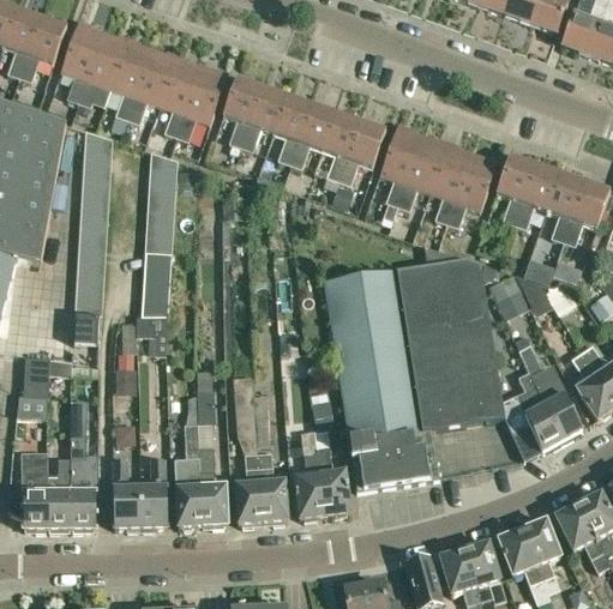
[(479,0),(478,6),(504,16),(509,0),(479,0)]
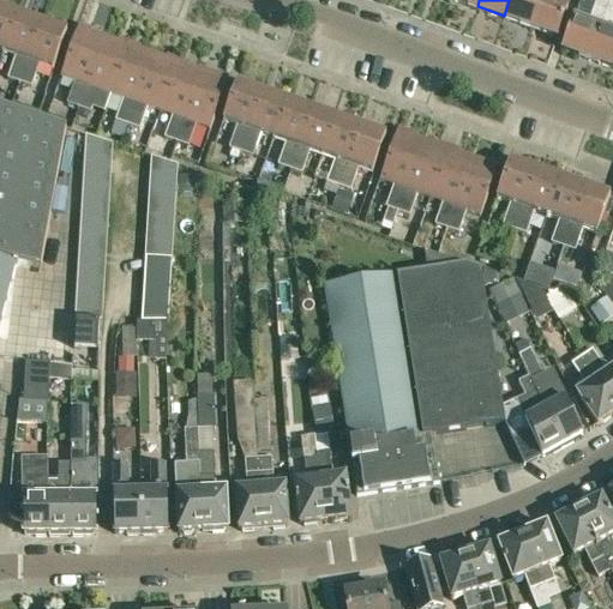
[(509,0),(504,16),(530,25),(539,0),(509,0)]
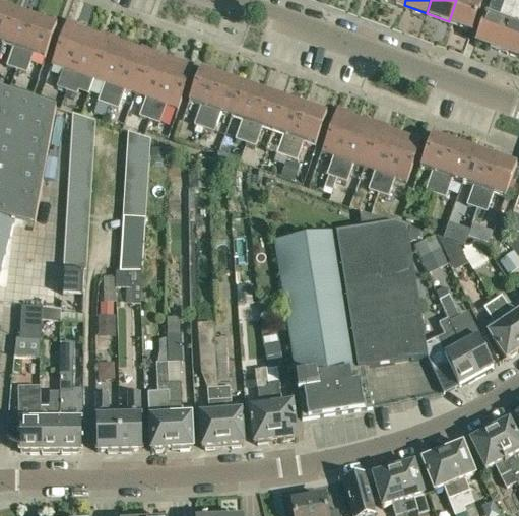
[(456,0),(449,21),(471,29),(481,2),(475,0),(456,0)]
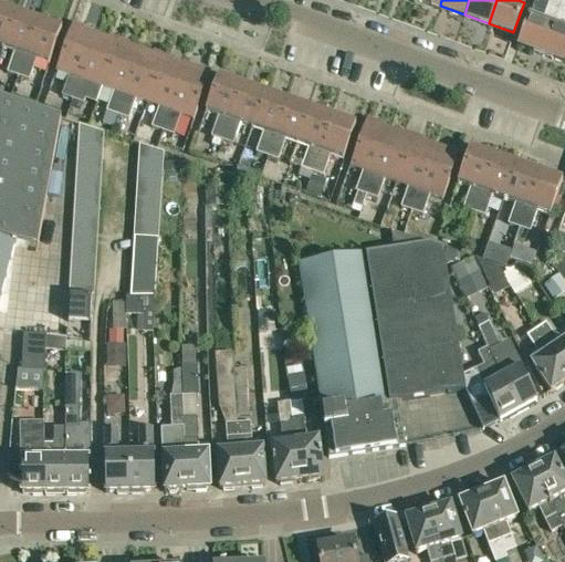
[(543,52),(553,22),(562,0),(547,0),(542,18),(531,14),(520,43),(543,52)]
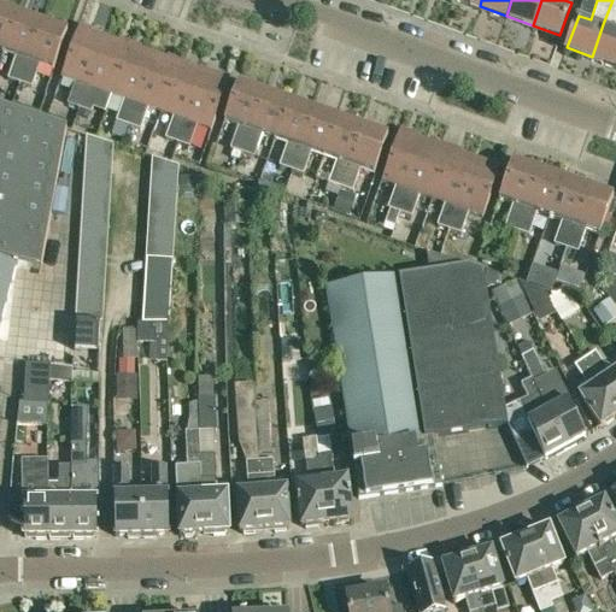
[(612,0),(603,24),(592,57),(615,65),(615,29),(615,24),(615,0),(612,0)]
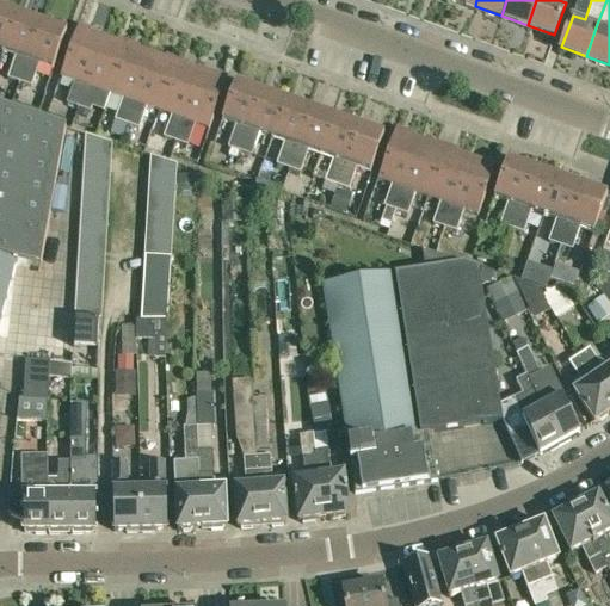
[(0,48),(1,48),(14,8),(0,2),(0,48)]
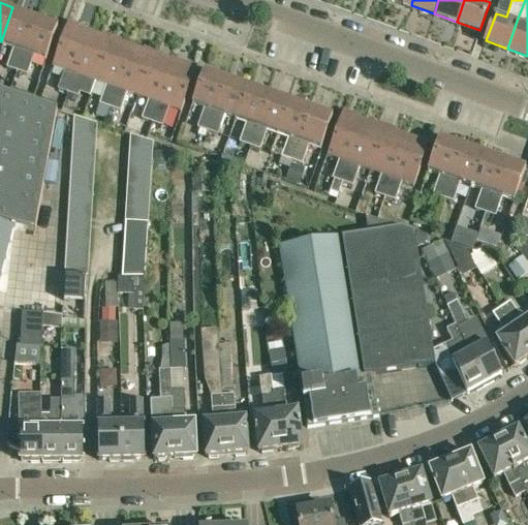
[(13,5),(12,7),(1,41),(13,45),(6,64),(14,67),(33,14),(19,9),(19,7),(13,5)]
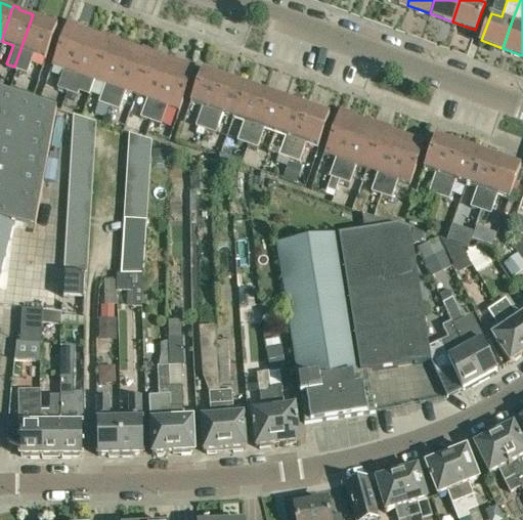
[(33,14),(14,67),(27,71),(33,52),(44,56),(56,23),(38,16),(39,15),(34,13),(33,14)]
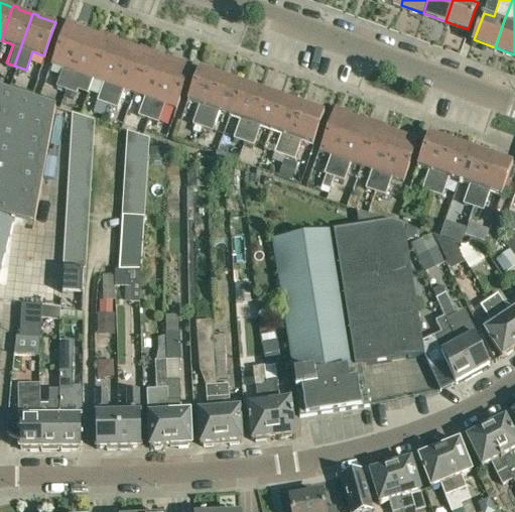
[(71,19),(67,18),(52,59),(62,62),(55,84),(66,88),(87,27),(70,22),(71,19)]
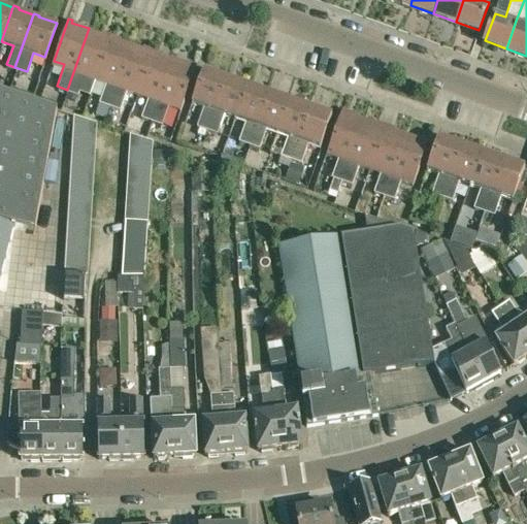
[(105,34),(89,28),(67,90),(76,93),(77,91),(78,91),(86,72),(96,75),(110,33),(106,32),(105,34)]
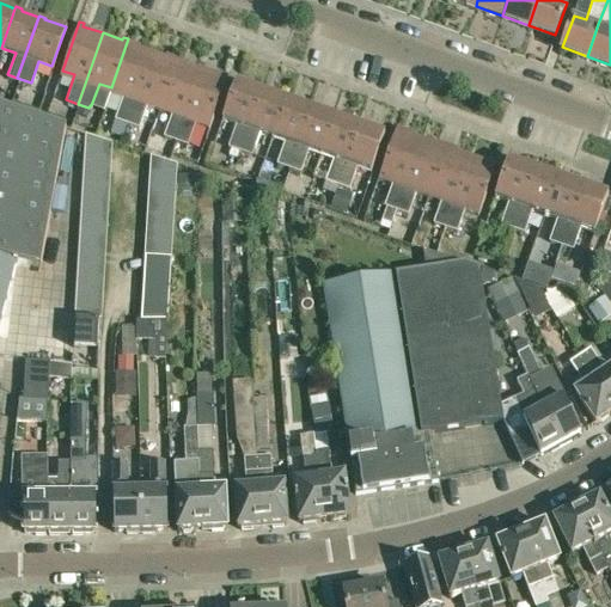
[(133,41),(128,38),(111,87),(123,92),(115,117),(127,121),(152,50),(133,43),(133,41)]
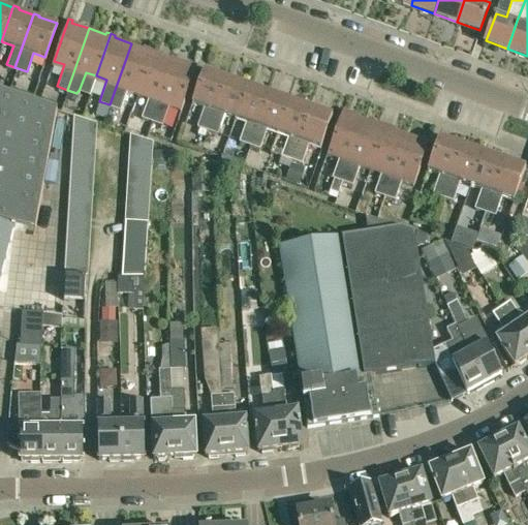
[(148,49),(131,43),(110,104),(119,107),(125,90),(127,90),(128,87),(138,91),(153,49),(149,47),(148,49)]
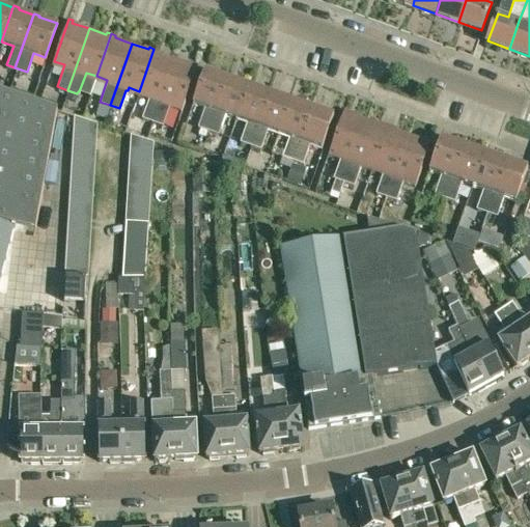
[(154,49),(139,91),(150,94),(143,114),(138,129),(147,132),(151,120),(152,120),(174,58),(158,53),(159,50),(154,49)]
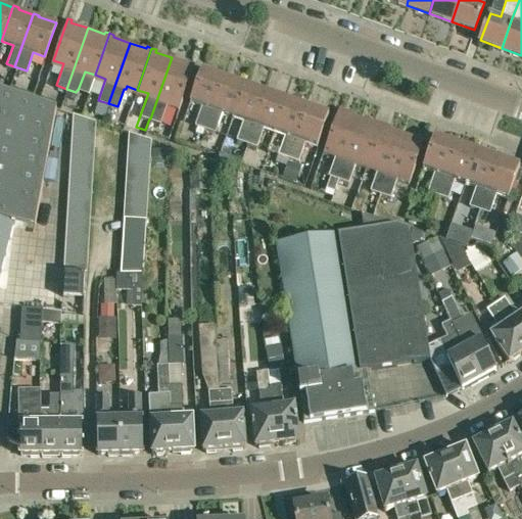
[(189,63),(172,57),(150,119),(159,122),(165,103),(179,107),(180,104),(194,62),(189,61),(189,63)]
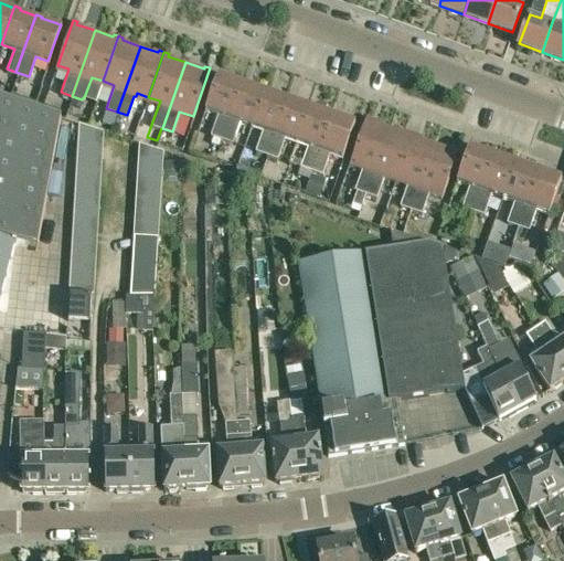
[(210,133),(220,136),(238,81),(222,74),(223,72),(217,70),(204,107),(217,112),(210,133)]
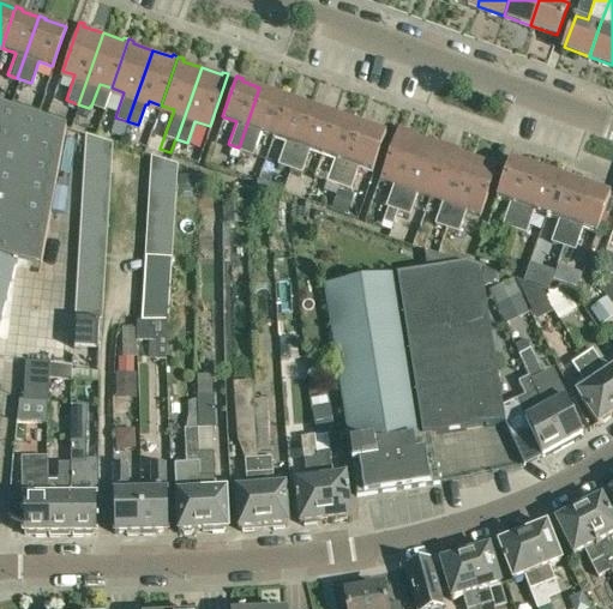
[(260,84),(259,88),(239,148),(251,151),(259,128),(272,134),(284,96),(266,90),(268,86),(260,84)]
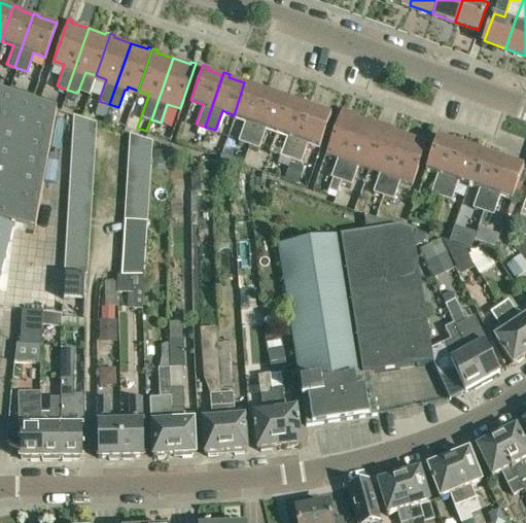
[(244,82),(234,115),(245,119),(239,139),(248,142),(265,90),(249,84),(250,82),(244,80),(244,82)]
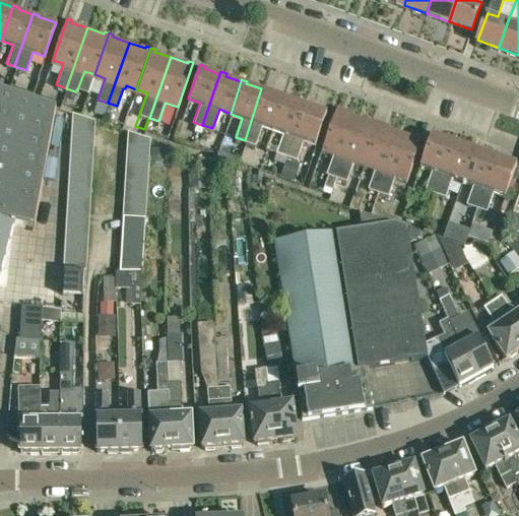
[(0,271),(14,218),(35,223),(56,105),(0,84),(0,271)]
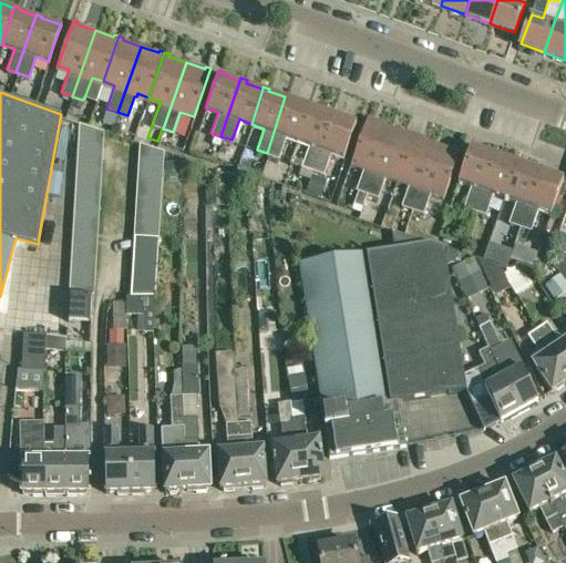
[(286,94),(285,96),(267,153),(278,156),(286,136),(296,140),(308,105),(290,99),(291,96),(286,94)]
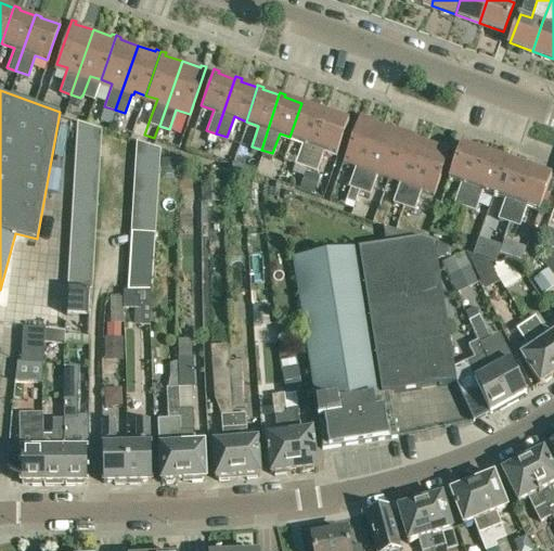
[(303,100),(301,103),(290,137),(301,140),(294,162),(305,165),(323,110),(307,104),(308,102),(303,100)]
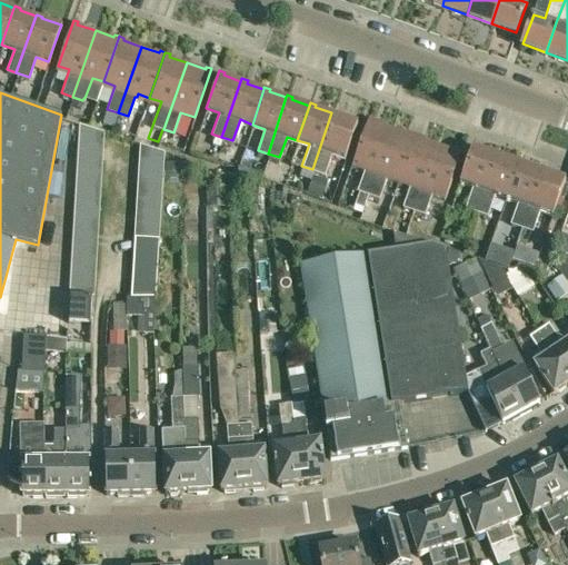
[(331,110),(331,112),(312,169),(325,174),(332,152),(345,157),(358,122),(337,115),(338,112),(331,110)]
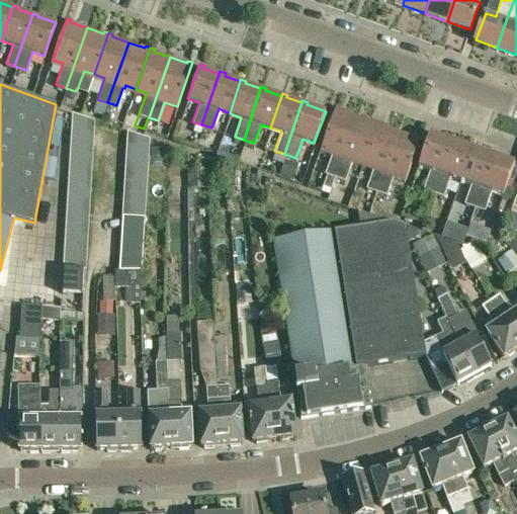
[(333,175),(355,114),(338,108),(339,107),(334,105),(320,147),(331,151),(325,168),(324,172),(333,175)]
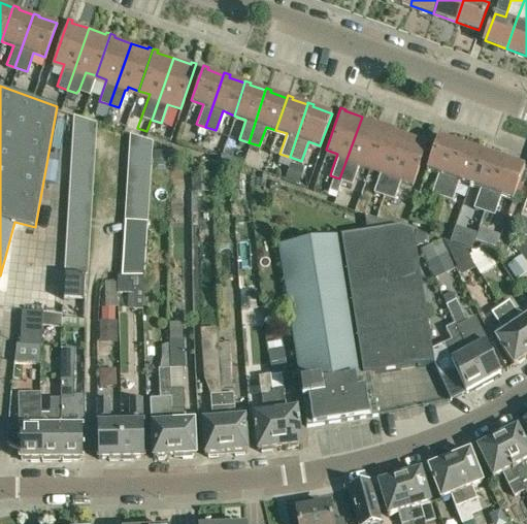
[(74,113),(73,131),(95,132),(96,121),(74,113)]
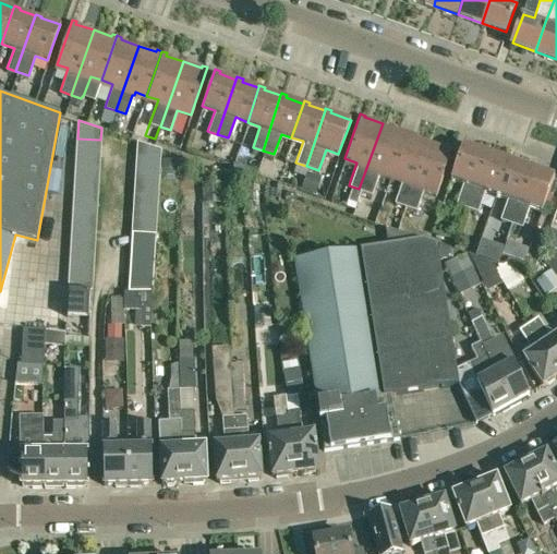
[(400,130),(383,123),(359,189),(372,193),(373,189),(378,173),(390,178),(407,130),(401,128),(400,130)]
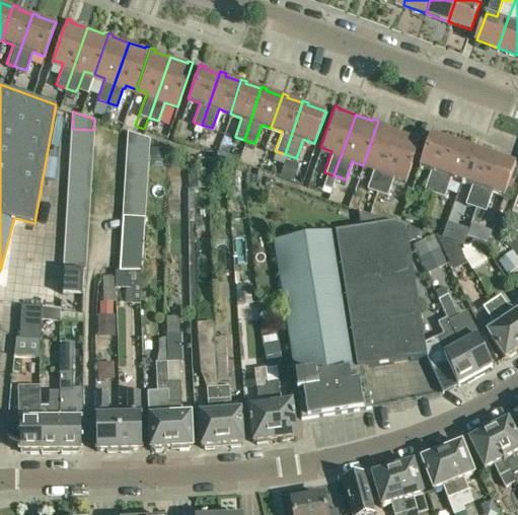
[(378,121),(363,165),(373,169),(366,187),(378,191),(398,130),(381,124),(382,122),(378,121)]
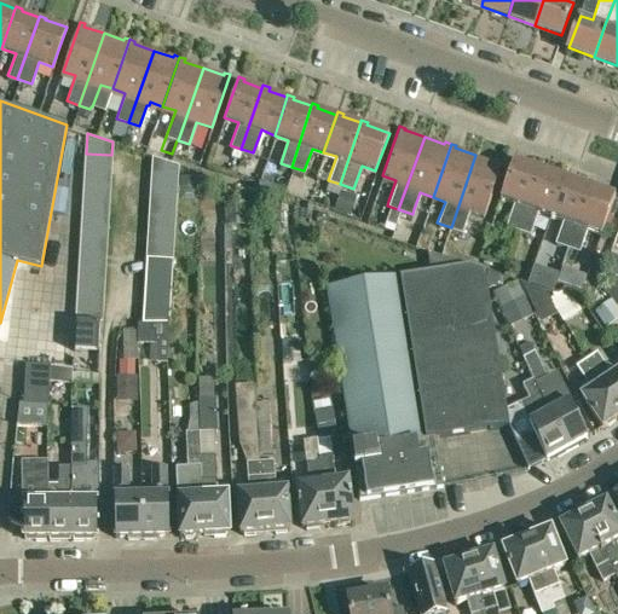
[(111,155),(86,154),(86,167),(110,168),(111,155)]
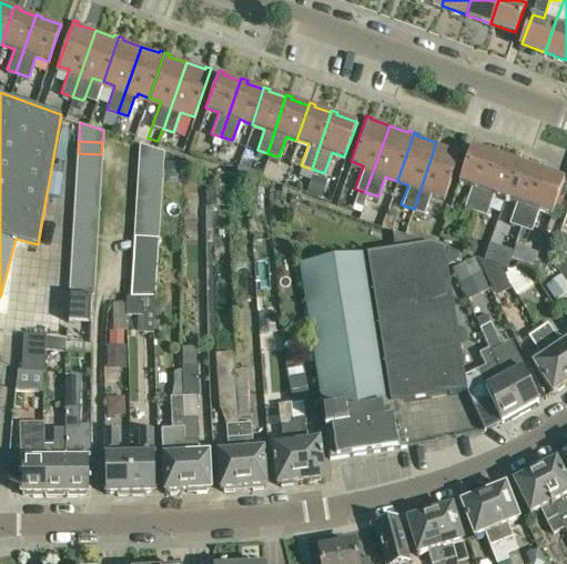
[(141,141),(139,161),(162,162),(163,149),(141,141)]
